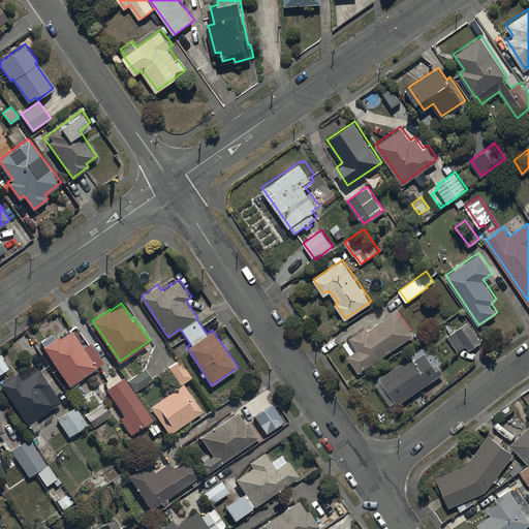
[(366,325),(350,338),(358,348),(347,355),(359,371),(413,333),(397,309),(369,330),(366,325)]
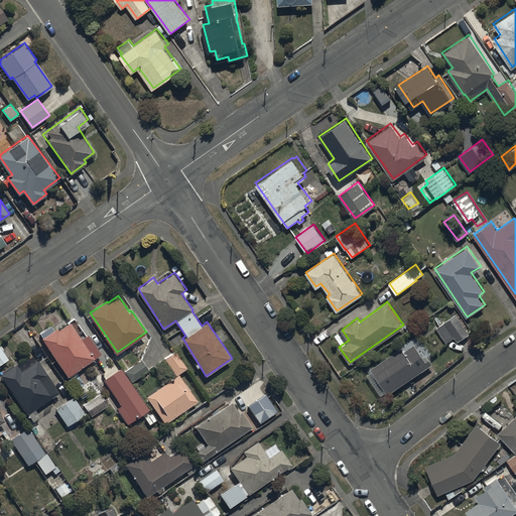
[(455,313),(436,327),(446,342),(454,337),(458,342),(470,333),(455,313)]
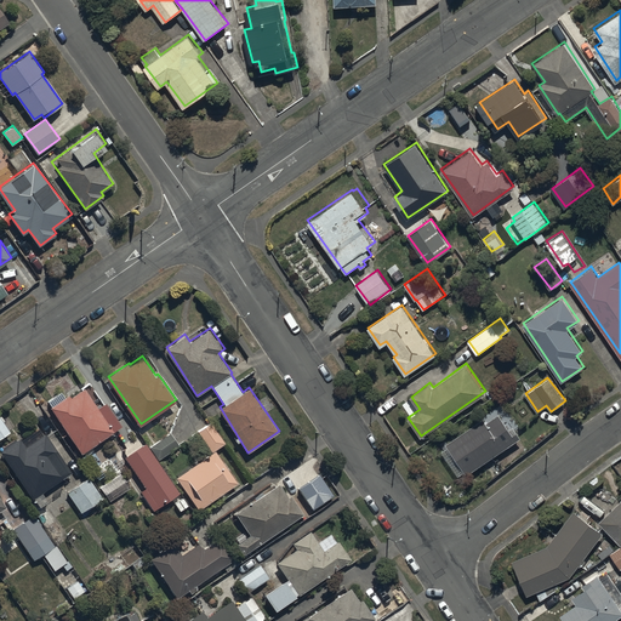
[(98,406),(84,386),(70,396),(69,393),(51,406),(81,451),(121,425),(106,402),(98,406)]
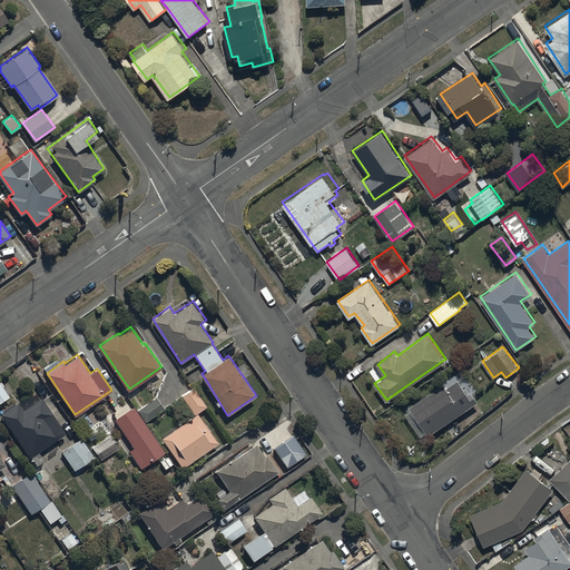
[(468,392),(458,379),(446,386),(444,382),(410,405),(429,433),(479,400),(471,390),(468,392)]
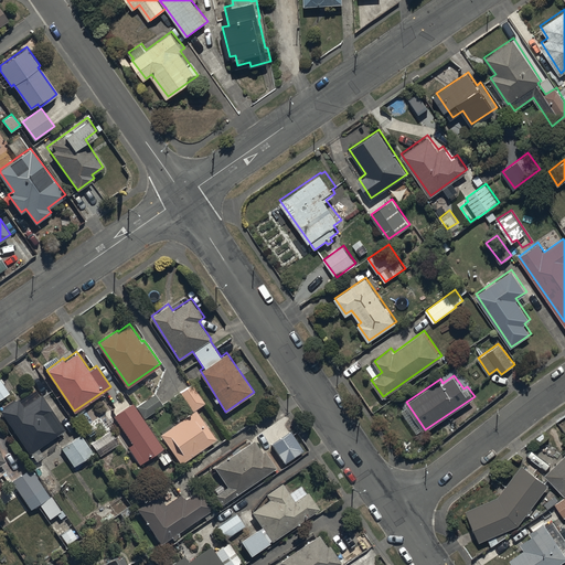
[(0,397),(10,391),(0,376),(0,397)]
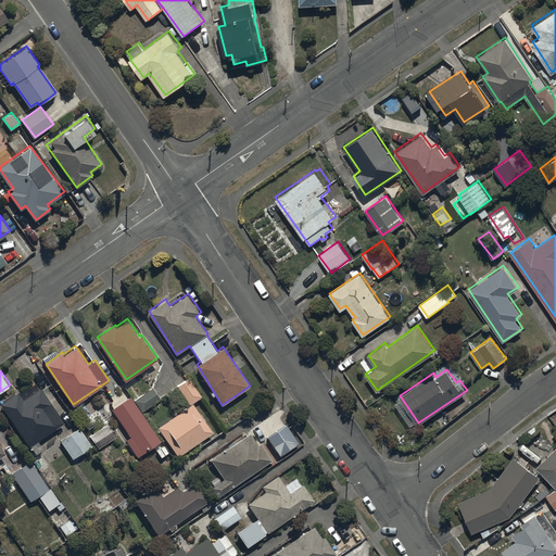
[(190,404),(192,402),(202,395),(189,378),(177,386),(190,404)]
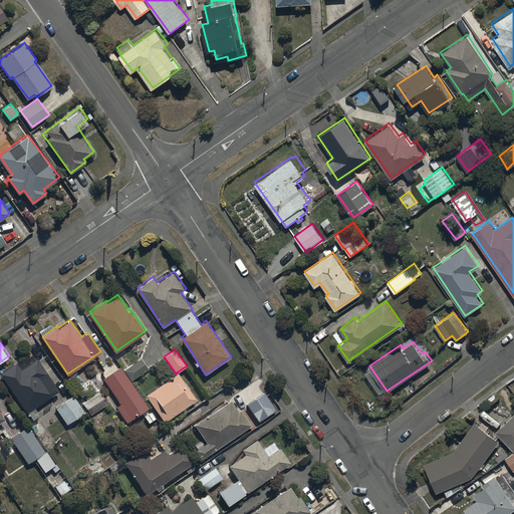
[(16,361),(0,373),(27,412),(59,390),(37,357),(21,368),(16,361)]
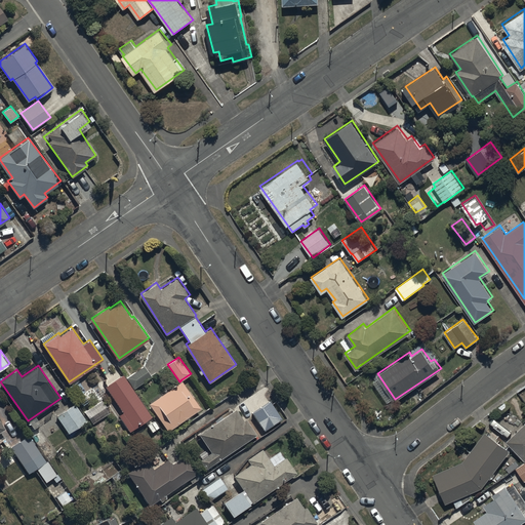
[(126,377),(133,389),(152,376),(145,365),(126,377)]
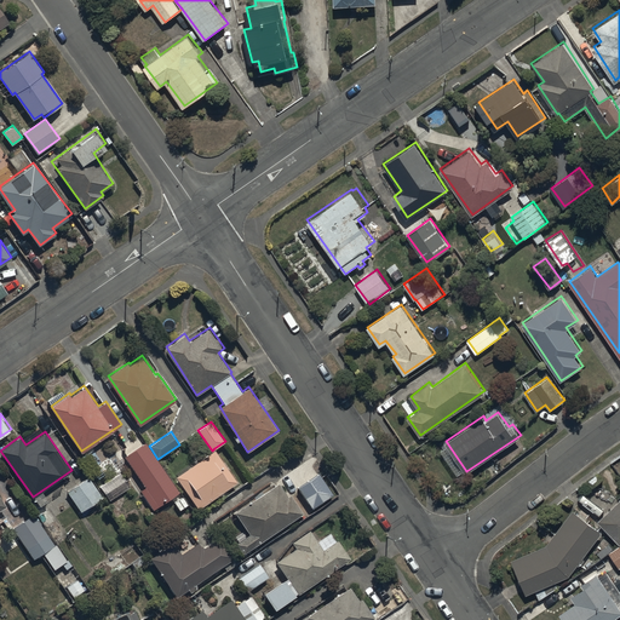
[(158,459),(149,446),(147,441),(125,455),(145,487),(141,491),(153,509),(181,492),(158,459)]
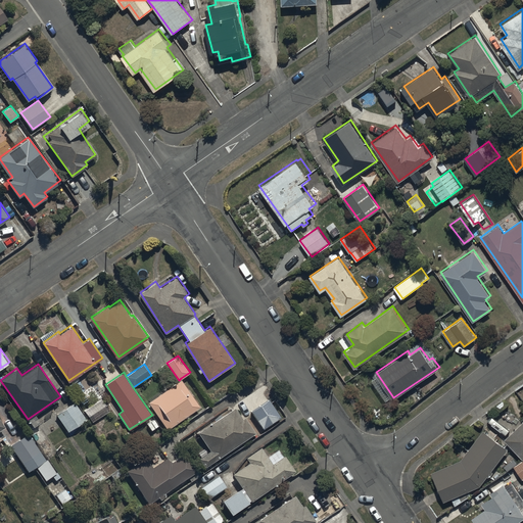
[(200,406),(179,380),(148,401),(168,428),(200,406)]
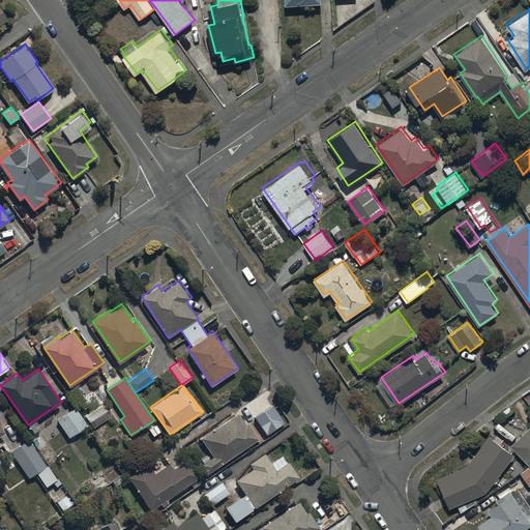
[(269,405),(255,415),(267,433),(282,422),(269,405)]
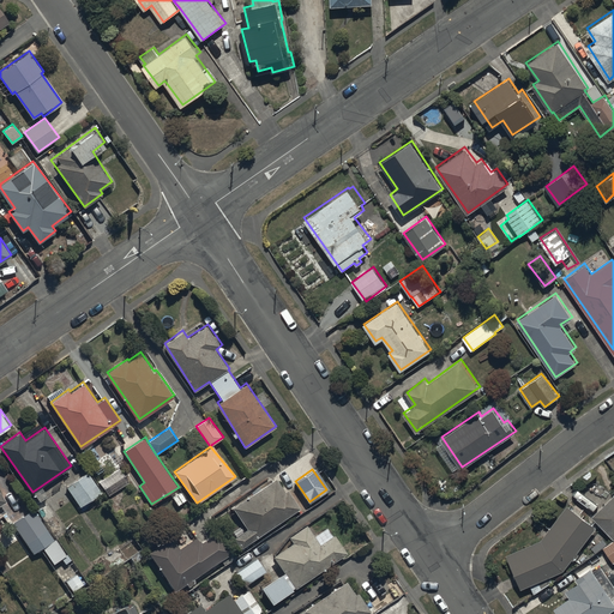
[(89,473),(67,487),(82,509),(103,494),(89,473)]
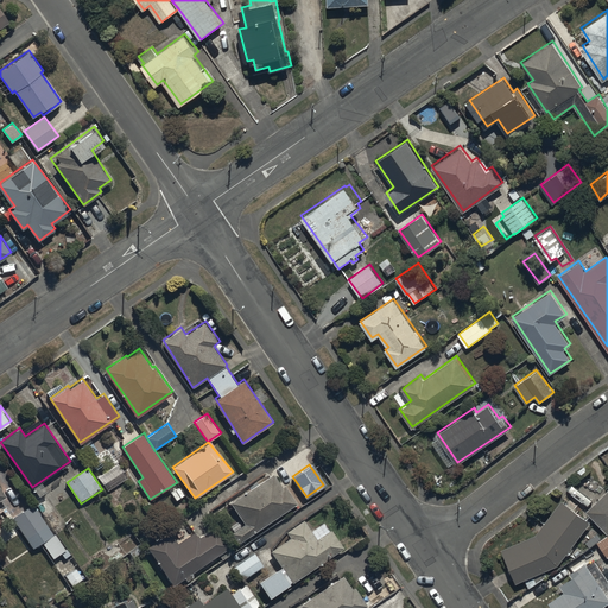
[(274,473),(230,501),(245,523),(232,531),(238,540),(298,504),(285,483),(283,486),(274,473)]
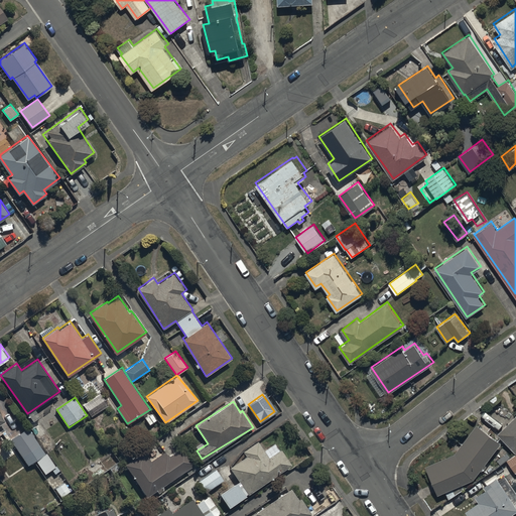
[(515,414),(497,432),(515,452),(515,450),(515,414)]
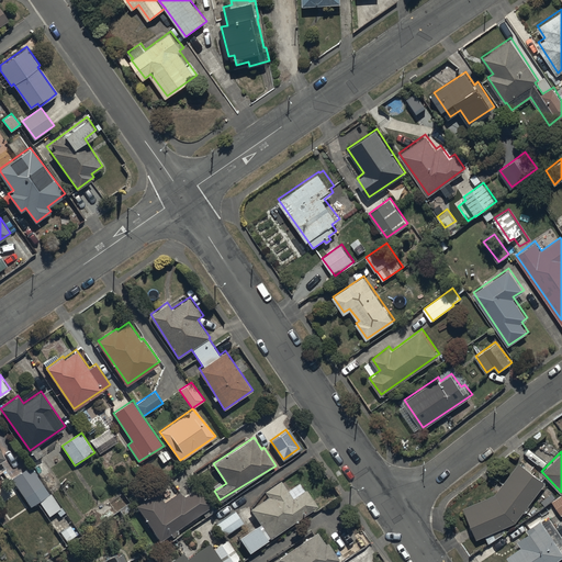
[(496,493),(463,505),(478,538),(516,520),(544,480),(518,461),(496,493)]
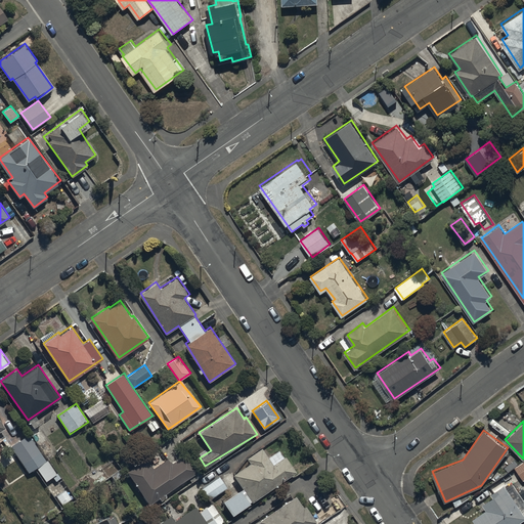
[(10,445),(28,472),(47,460),(30,433),(10,445)]
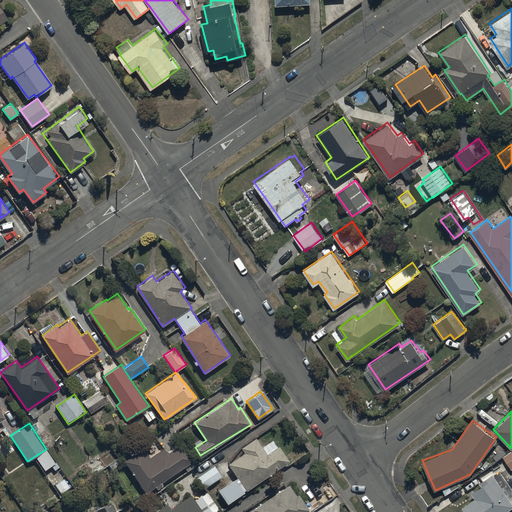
[(218,488),(227,502),(290,461),(279,445),(267,453),(255,436),(241,446),(245,451),(228,462),(237,475),(218,488)]
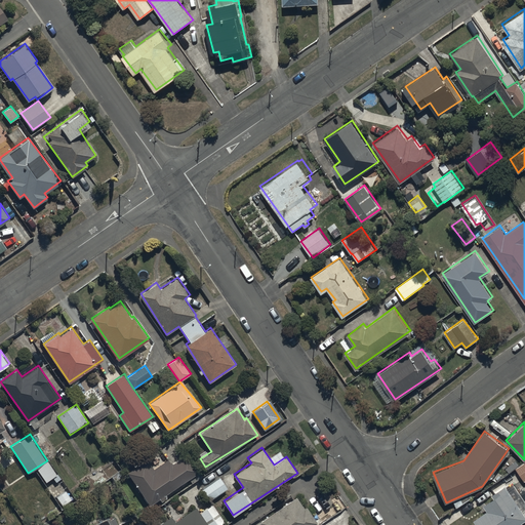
[(147,457),(127,471),(150,503),(159,497),(161,500),(167,496),(165,493),(200,470),(189,452),(171,465),(167,458),(154,468),(147,457)]
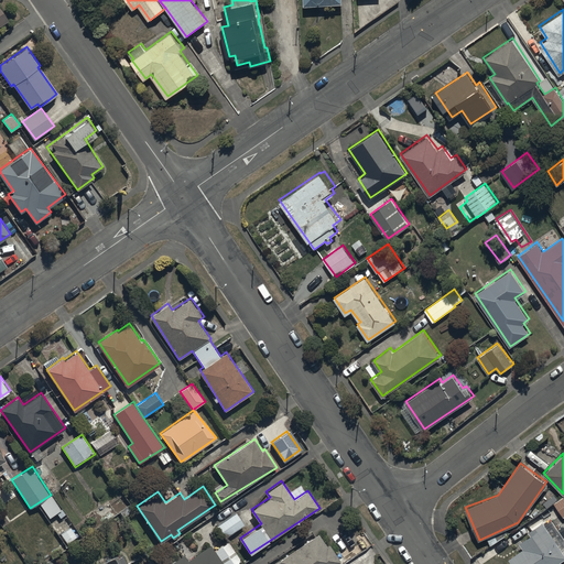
[(563,495),(553,502),(563,517),(563,514),(563,495)]
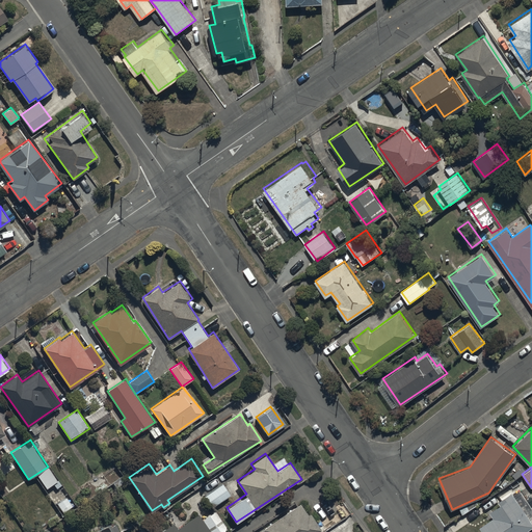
[(59,480),(45,488),(55,505),(57,504),(62,512),(72,506),(65,495),(68,494),(59,480)]
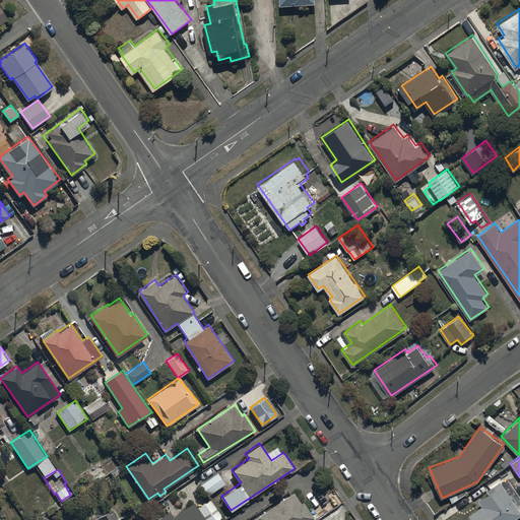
[(224,483),(217,471),(200,482),(208,495),(224,483)]
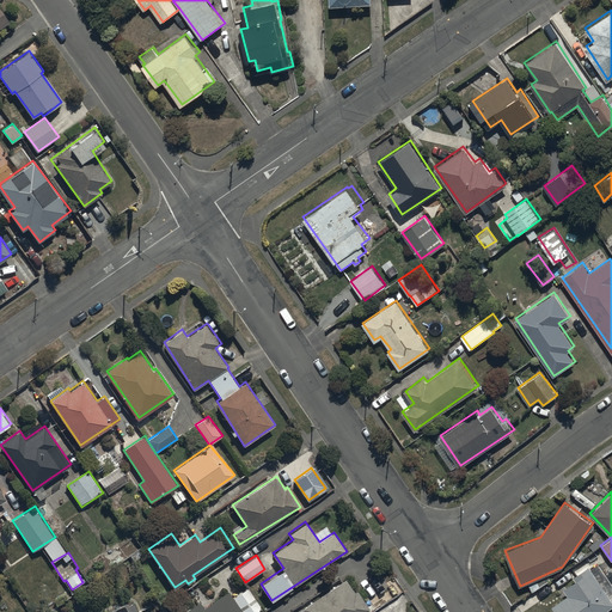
[(568,593),(552,604),(557,611),(600,611),(611,605),(611,597),(589,564),(575,575),(576,577),(563,586),(568,593)]
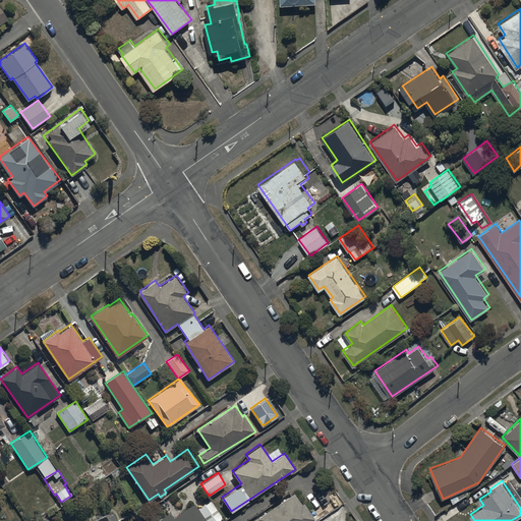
[(301,503),(293,491),(256,517),(257,518),(252,520),(309,520),(314,518),(303,502),(301,503)]
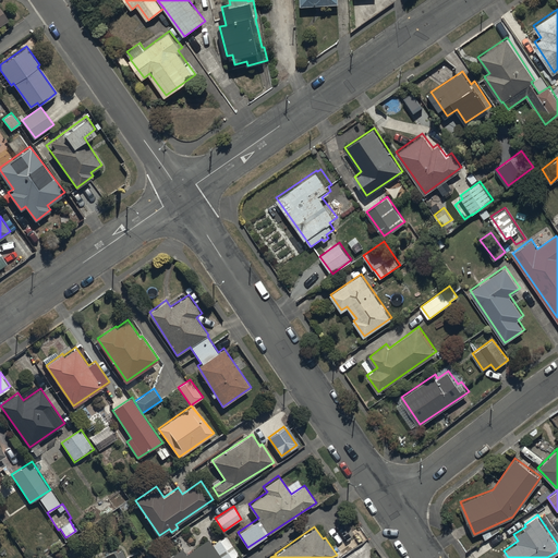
[(165,557),(232,557),(239,554),(227,535),(213,545),(207,537),(201,542),(198,541),(192,545),(193,547),(185,553),(182,547),(165,557)]
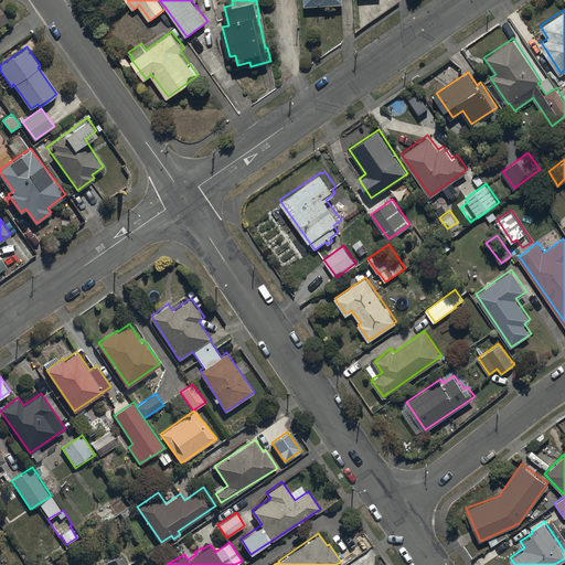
[(121,564),(117,554),(89,564),(121,564)]
